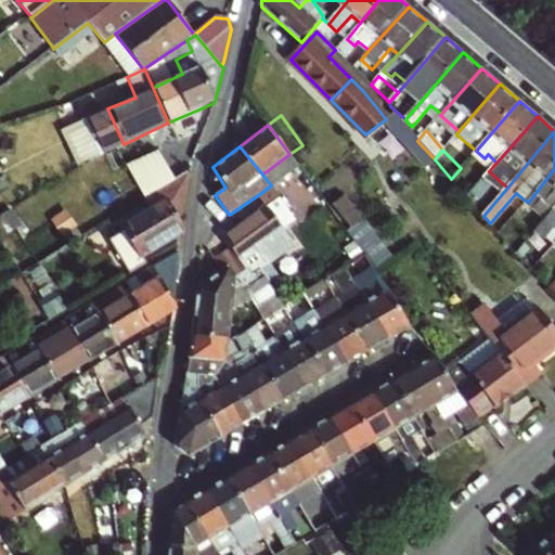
[(275,182),(299,166),(289,154),(262,175),(271,185),(275,182)]
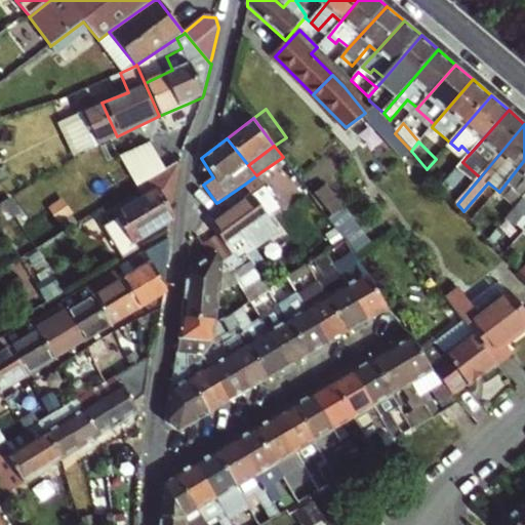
[(461,146),(458,150),(467,157),(470,154),(461,146)]
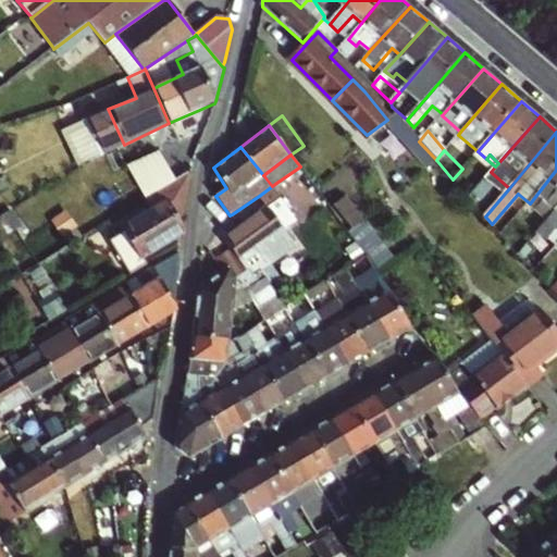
[(304,182),(300,166),(276,183),(285,196),(304,182)]
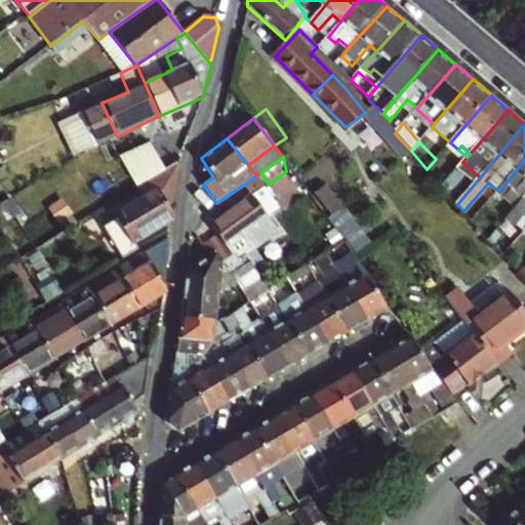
[(524,160),(499,192),(507,198),(515,188),(524,196),(524,160)]
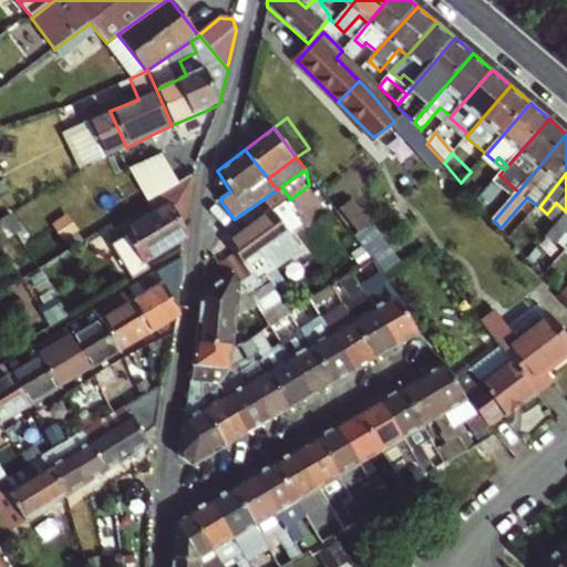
[(196,175),(120,222),(126,233),(109,244),(131,280),(151,268),(146,260),(192,233),(182,217),(188,213),(187,212),(196,175)]
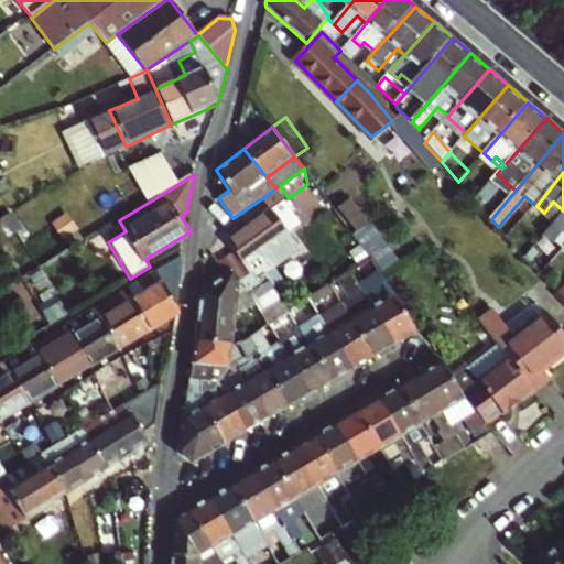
[(478,198),(496,212),(510,194),(492,180),(478,198)]
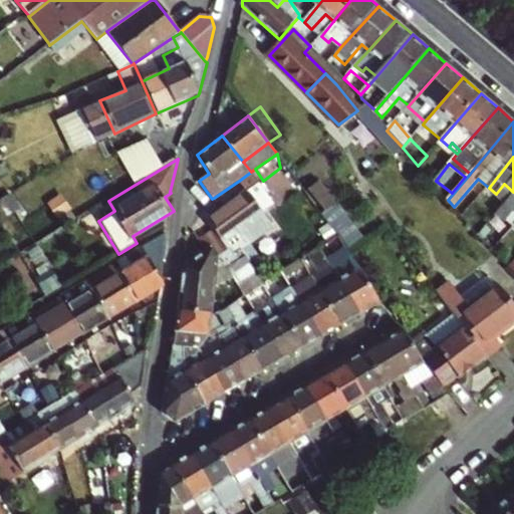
[(280,168),(263,181),(248,192),(264,212),(297,188),(280,168)]
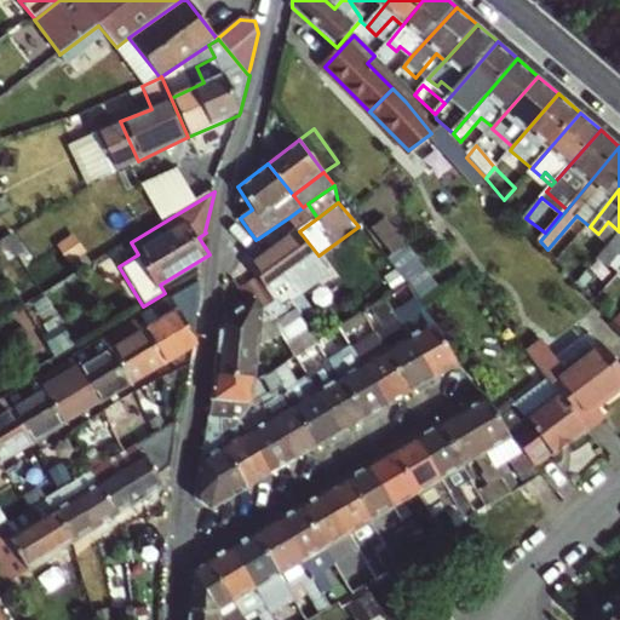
[(384,216),(371,225),(391,253),(403,244),(384,216)]
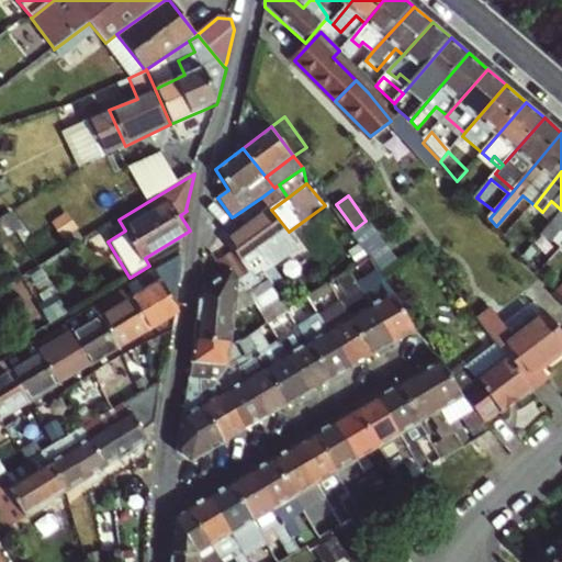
[(553,221),(561,210),(551,201),(542,212),(553,221)]
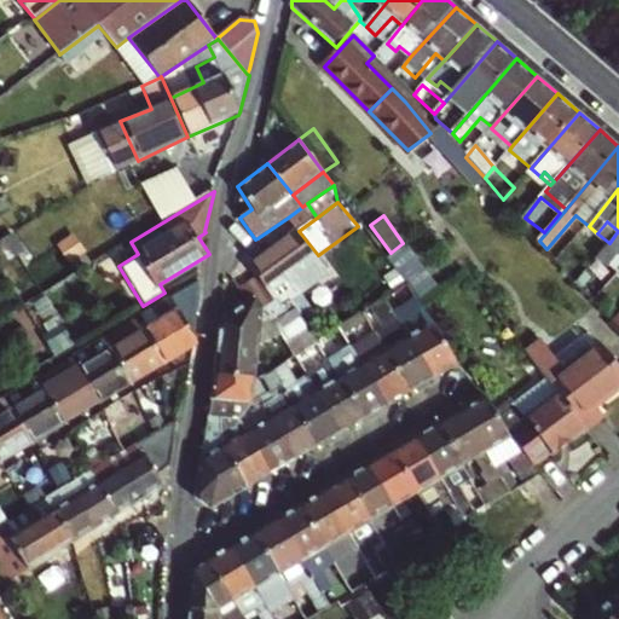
[(364,235),(358,226),(318,255),(325,266),(329,271),(335,267),(357,250),(352,244),(364,235)]
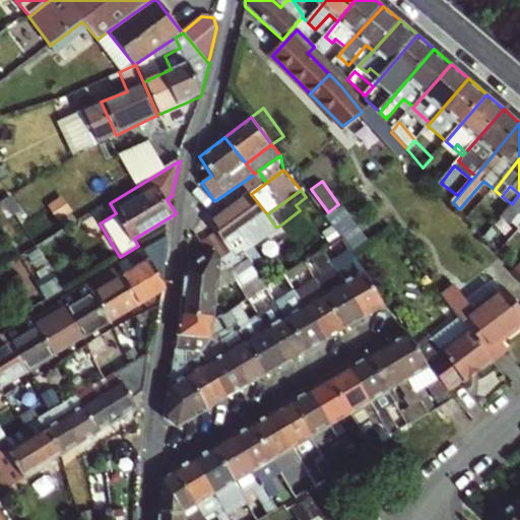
[(273,223),(267,214),(251,194),(224,212),(238,232),(245,234),(246,238),(249,242),(273,223)]
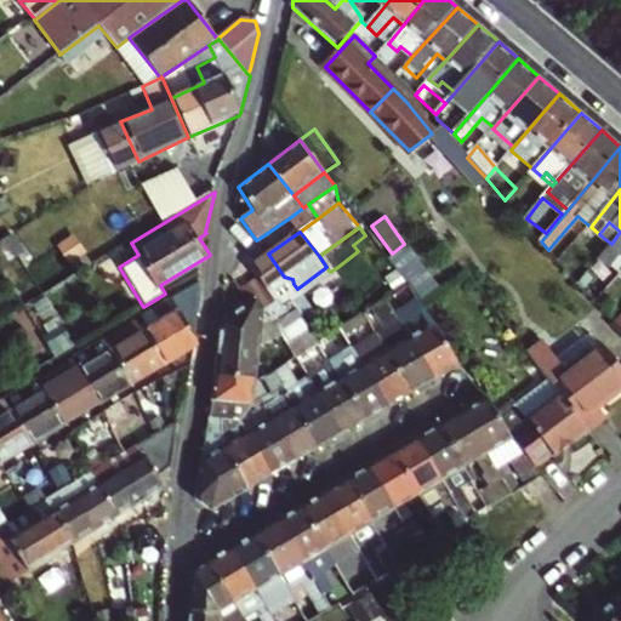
[(620,232),(611,244),(614,246),(603,260),(611,268),(620,258),(620,256),(620,232)]
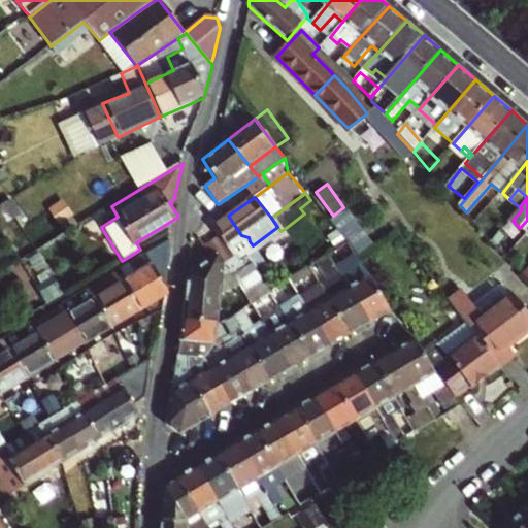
[(241,235),(228,216),(211,228),(219,238),(234,259),(253,245),(250,241),(249,237),(241,235)]
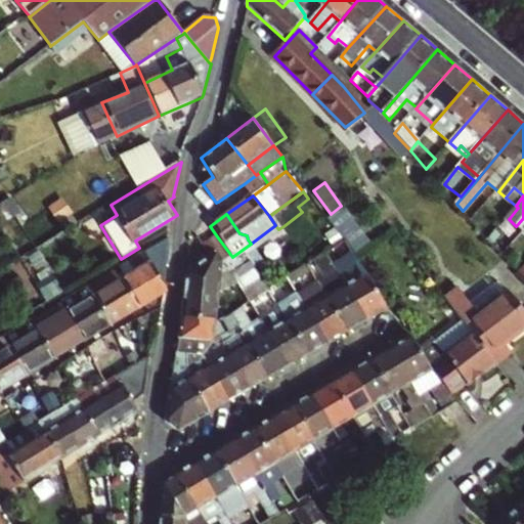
[(278,229),(286,238),(291,234),(284,226),(278,229)]
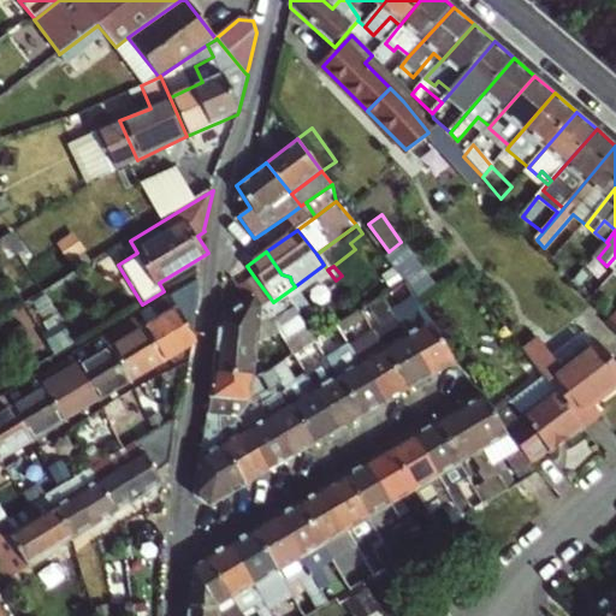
[(217,342),(267,345),(282,347),(280,360),(286,361),(294,355),(307,347),(273,302),(255,278),(241,288),(248,298),(224,317),(218,324),(217,342)]
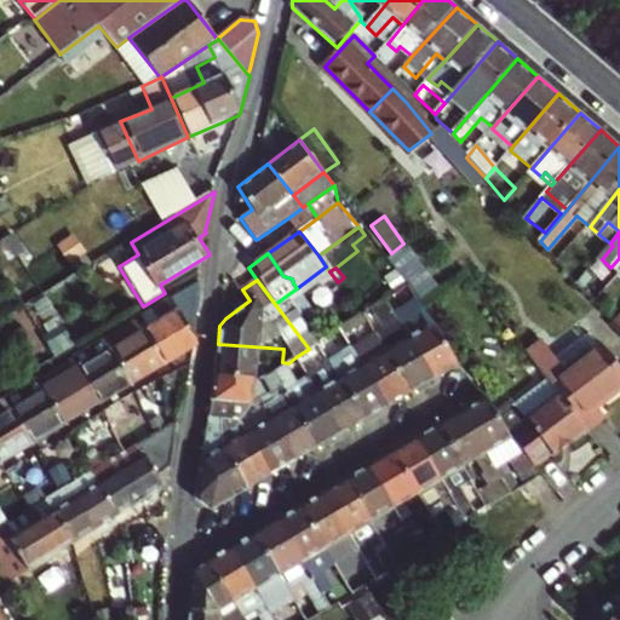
[(396,317),(408,310),(402,298),(415,290),(411,283),(385,298),(396,317)]
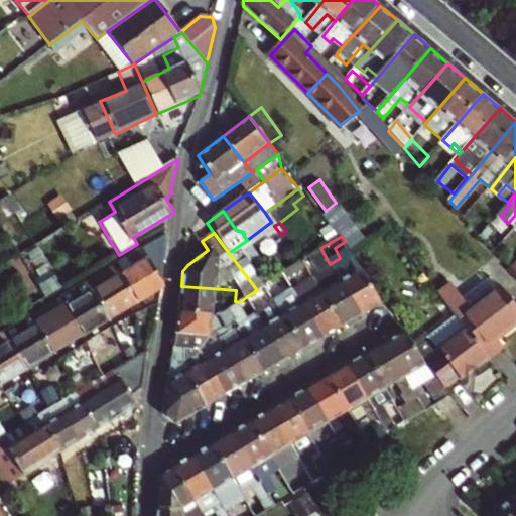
[(276,277),(247,240),(229,253),(257,290),(264,285),(276,277)]
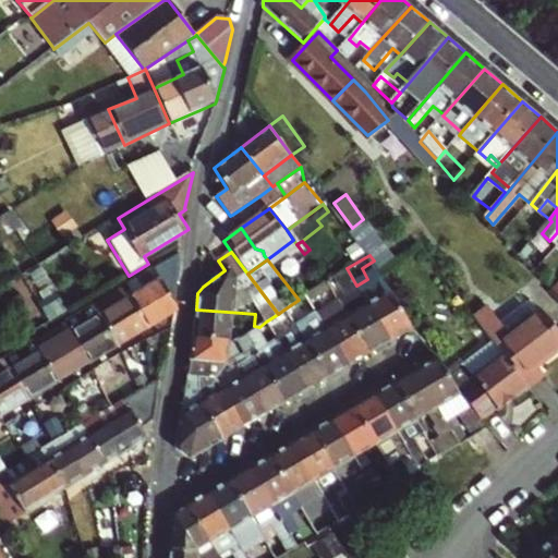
[(122,288),(128,296),(159,278),(154,268),(122,288)]
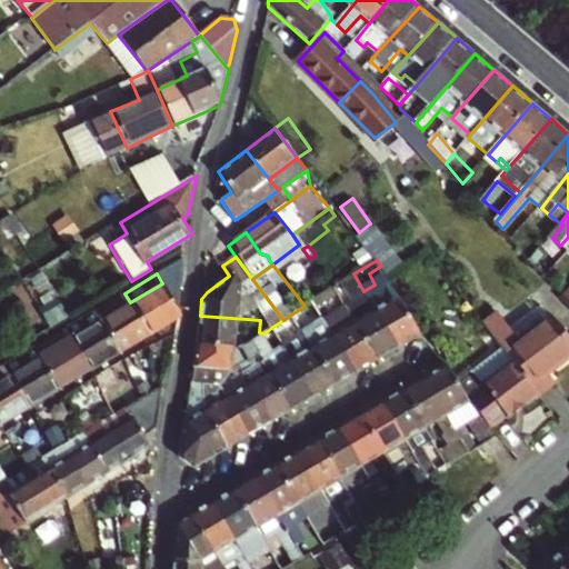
[(375,285),(363,291),(397,348),(420,335),(386,279),(375,285)]
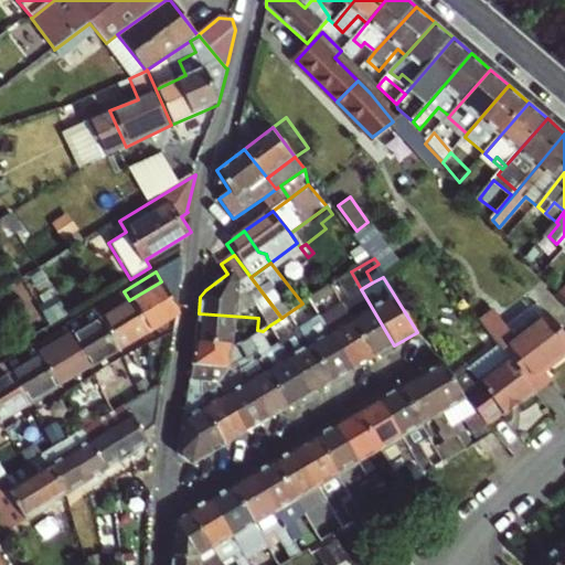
[(161,281),(129,300),(147,332),(179,313),(161,281)]
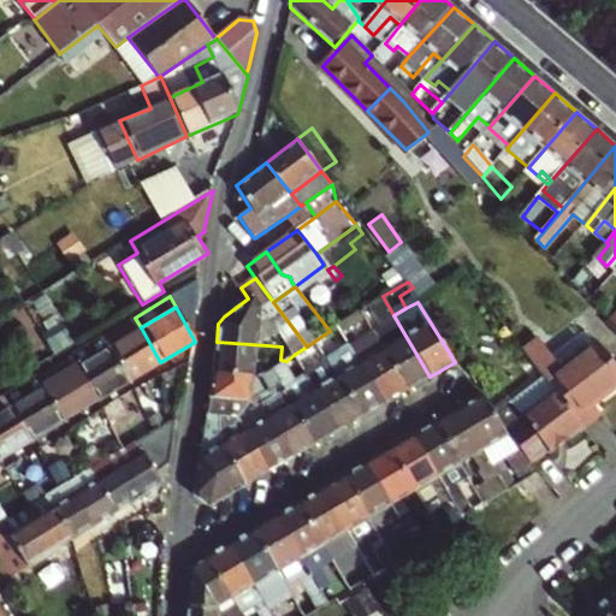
[(359,312),(338,326),(342,332),(363,319),(359,312)]
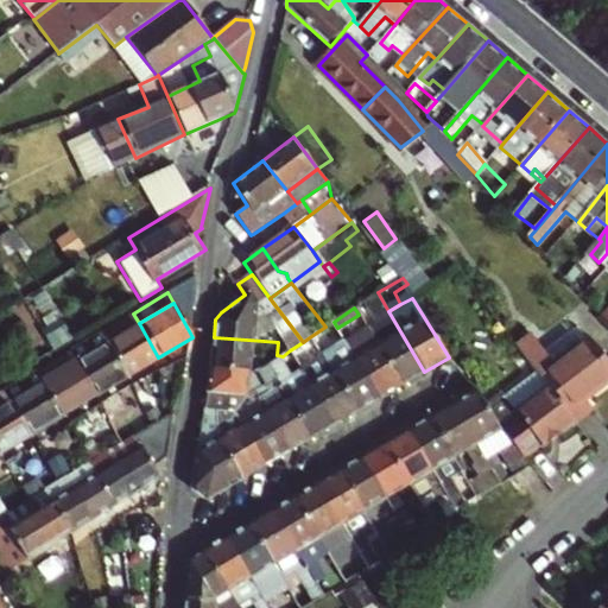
[(424,372),(388,311),(379,316),(385,325),(371,334),(377,344),(400,386),(424,372)]
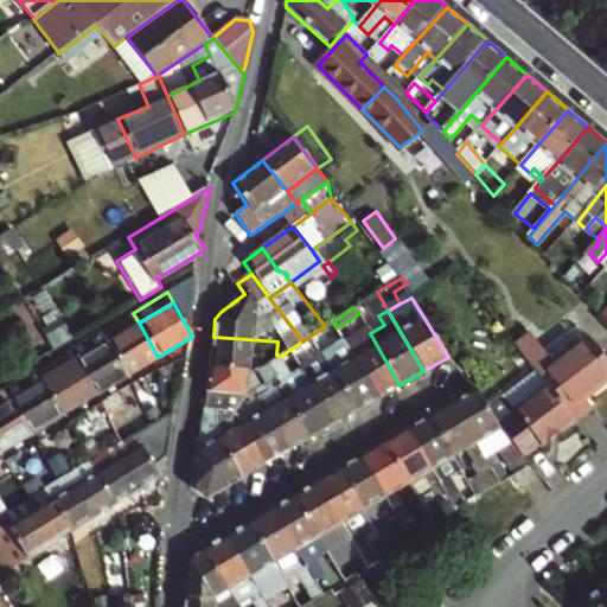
[(158,357),(139,323),(133,313),(102,332),(109,342),(129,375),(158,357)]
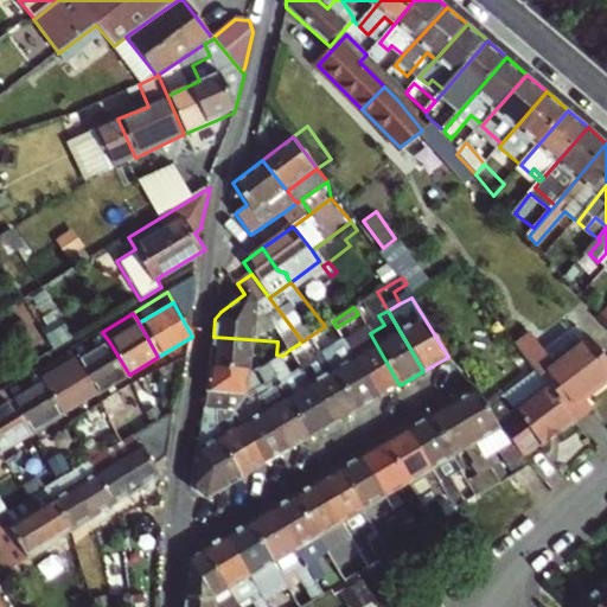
[(378,398),(353,356),(345,342),(337,327),(333,321),(325,326),(311,336),(356,411),(378,398)]
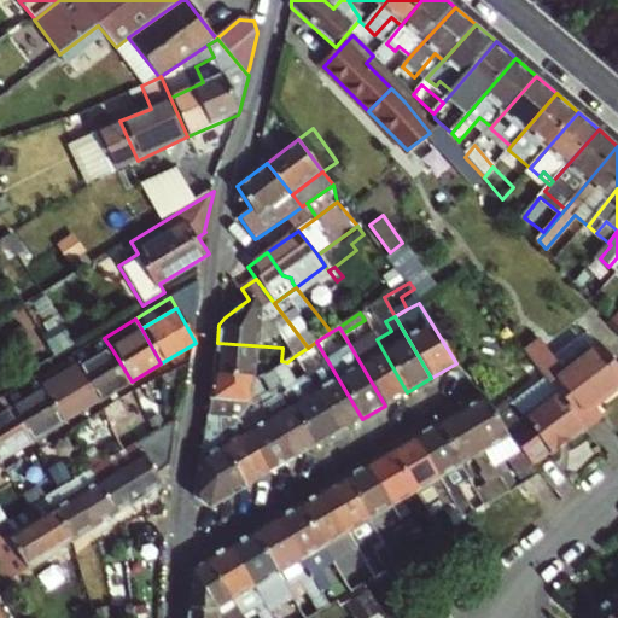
[(377,339),(373,334),(351,348),(360,362),(383,350),(377,339)]
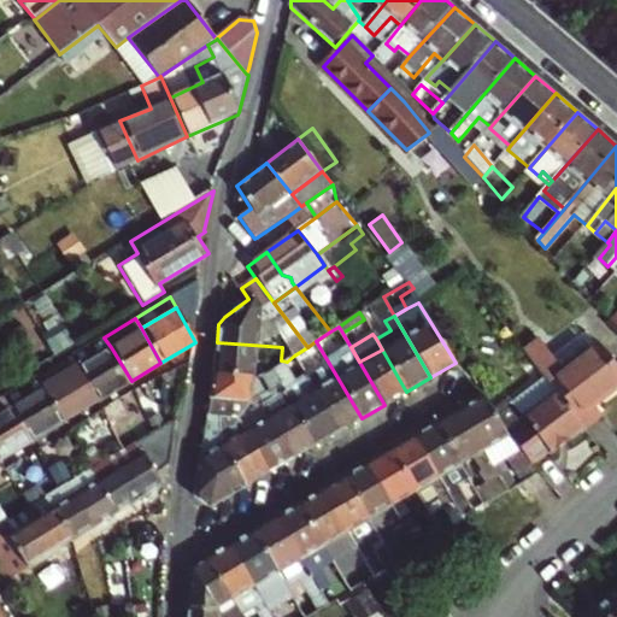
[(362,418),(316,341),(307,347),(294,356),(305,375),(338,432),(362,418)]
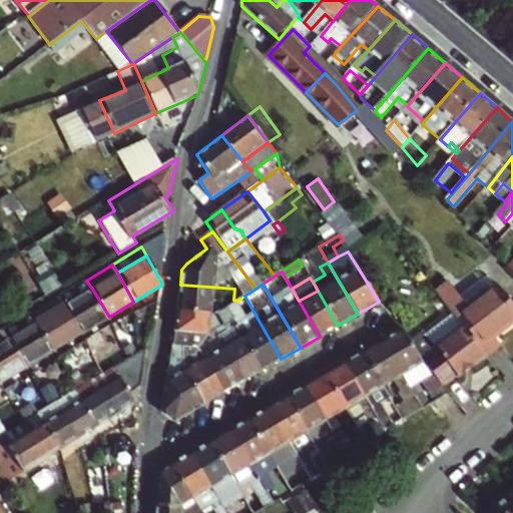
[(222,299),(222,288),(180,285),(178,312),(218,316),(225,309),(238,301),(233,300),(222,299)]
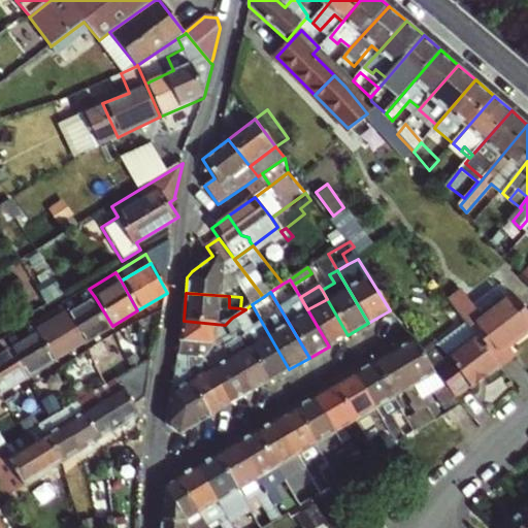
[(112,326),(95,297),(84,304),(78,294),(61,304),(85,342),(112,326)]
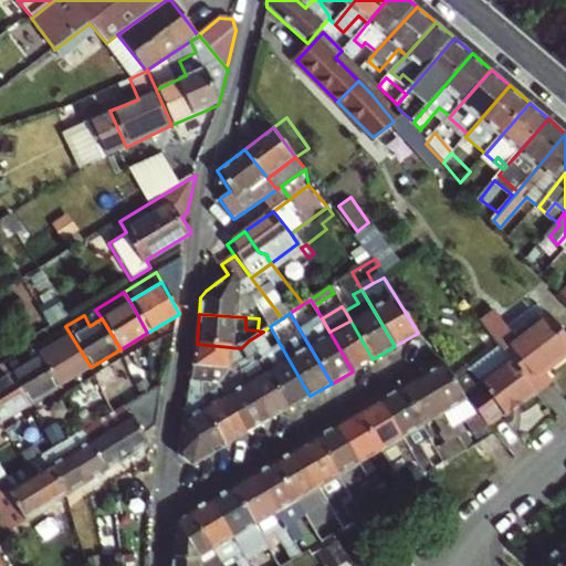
[(513,362),(536,394),(553,381),(546,373),(565,357),(565,339),(548,316),(515,341),(505,327),(493,336),(513,362)]
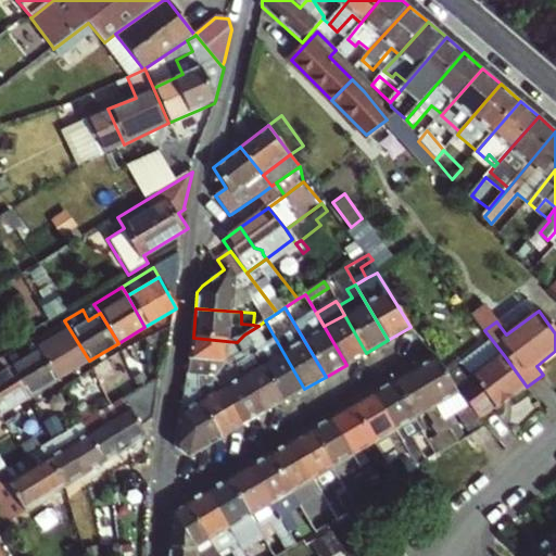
[(344,315),(324,326),(346,365),(366,353),(344,315)]
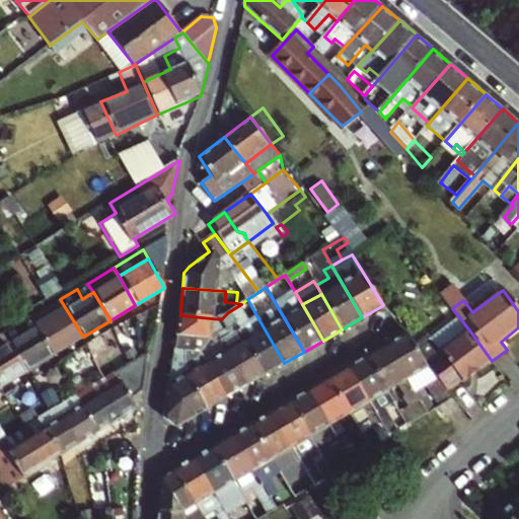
[(60,299),(33,315),(56,354),(83,337),(60,299)]
